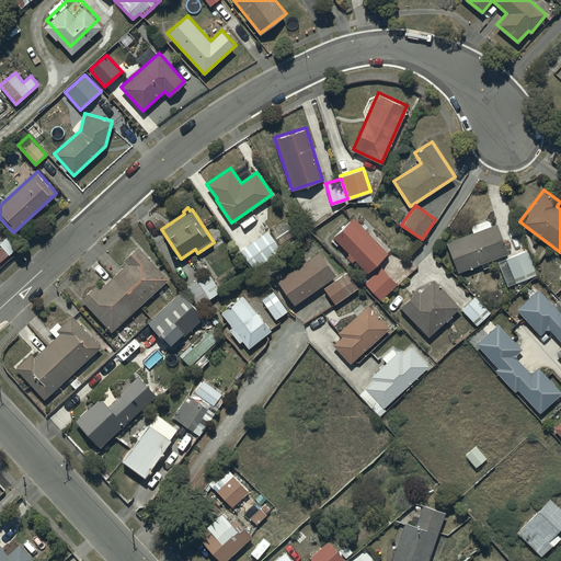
[(352,216),(333,236),(350,251),(345,255),(352,262),(355,258),(368,271),(387,250),(352,216)]
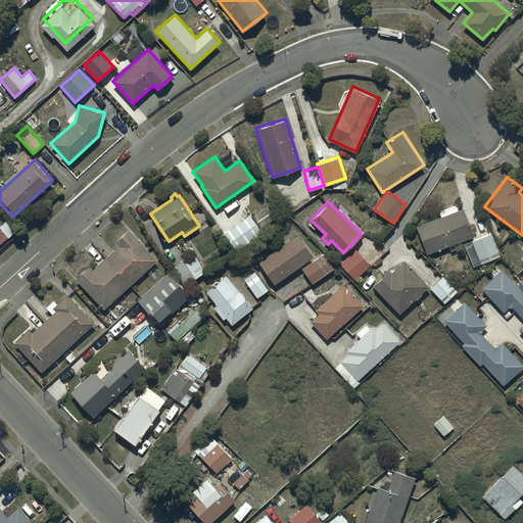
[(270,203),(253,216),(260,227),(278,215),(270,203)]
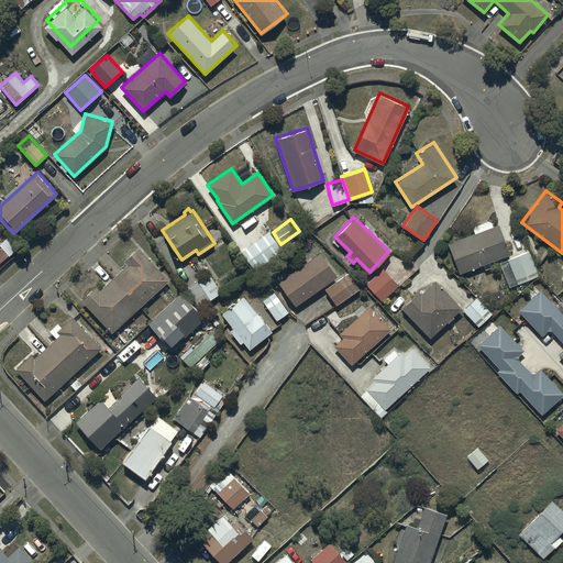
[(474,232),(448,242),(460,273),(510,253),(499,223),(493,225),(489,219),(472,225),(474,232)]
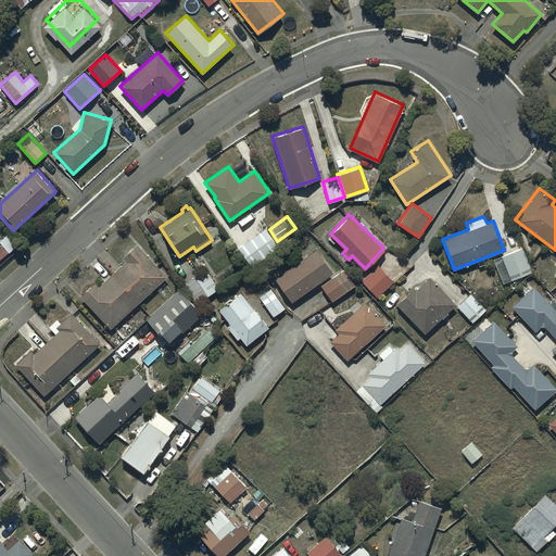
[(278,248),(266,229),(238,248),(250,266),(278,248)]
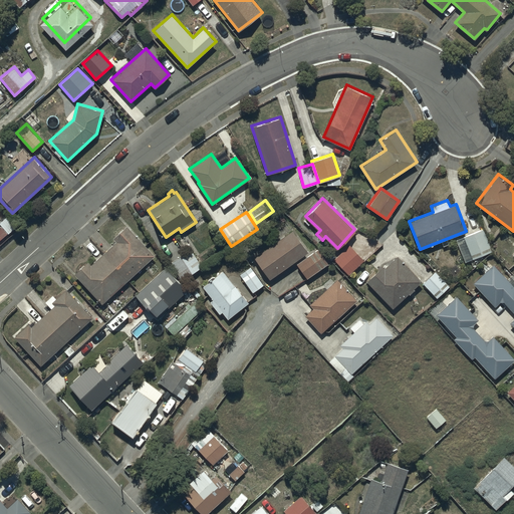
[(87,260),(74,272),(101,303),(155,255),(126,224),(112,237),(116,241),(90,264),(87,260)]
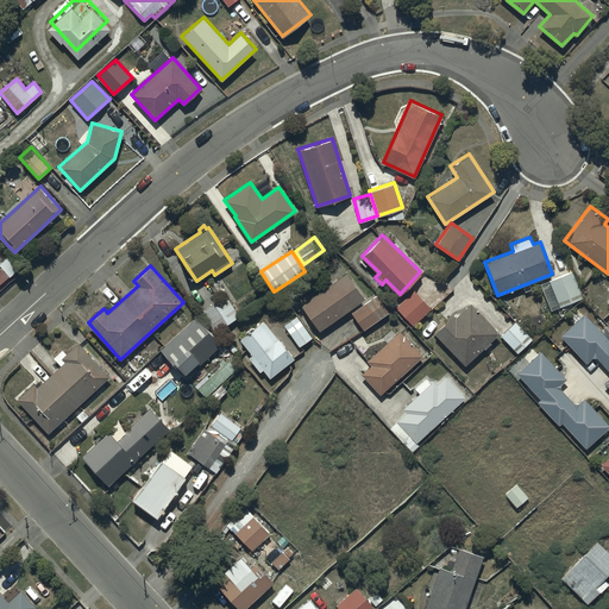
[(572,269),(548,280),(559,306),(583,296),(572,269)]
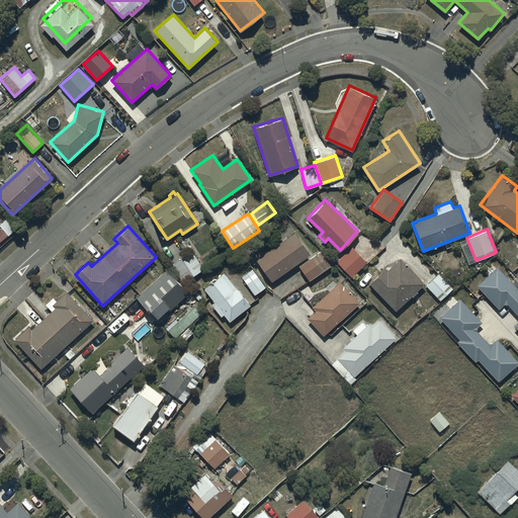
[(256,257),(271,279),(311,252),(295,230),(256,257)]
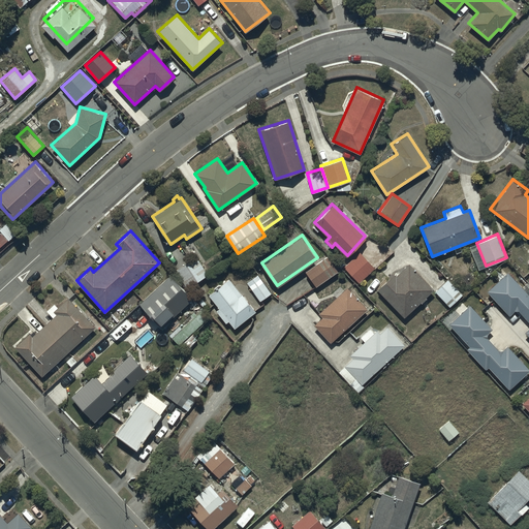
[(360,251),(344,266),(359,281),(374,267),(360,251)]
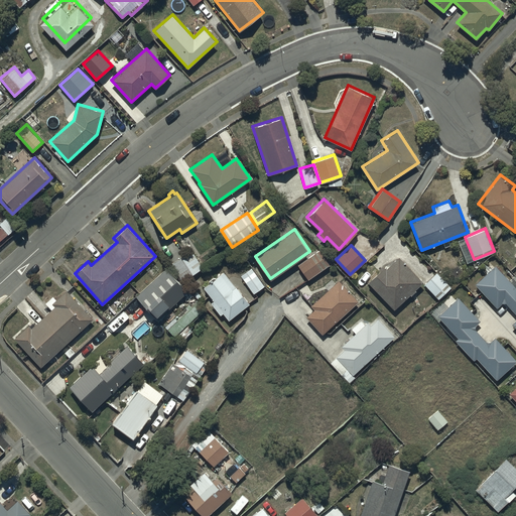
[(192,249),(170,261),(181,281),(204,268),(192,249)]
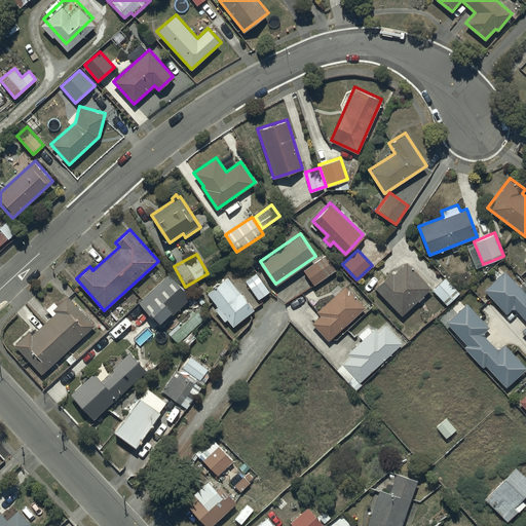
[(325,254),(303,269),(314,284),(335,268),(325,254)]
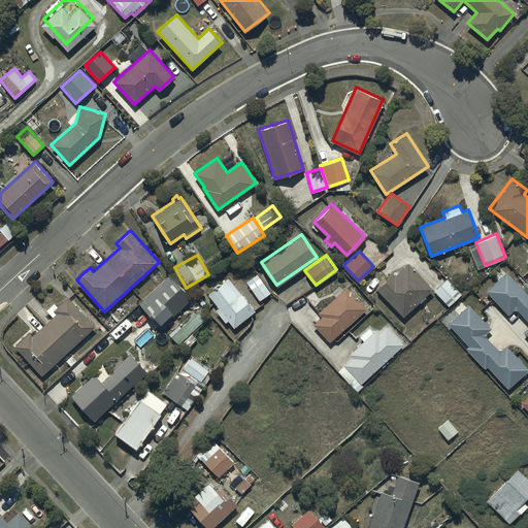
[(393,272),(376,288),(403,316),(420,300),(421,301),(426,297),(424,295),(433,287),(408,262),(395,274),(393,272)]
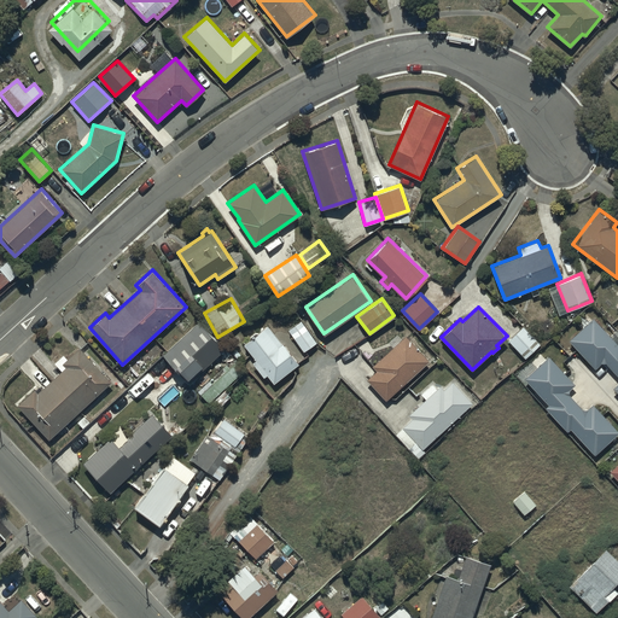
[(592,318),(567,339),(594,367),(600,361),(605,361),(617,375),(617,380),(612,388),(617,392),(617,340),(616,343),(592,318)]
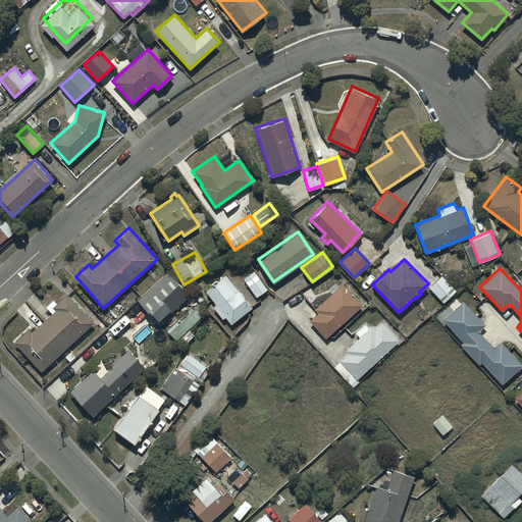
[(244,277),(256,296),(267,289),(255,269),(244,277)]
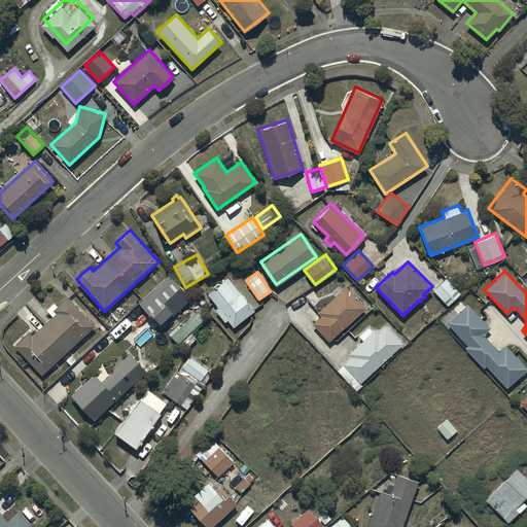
[(170,273),(139,301),(161,326),(192,297),(170,273)]
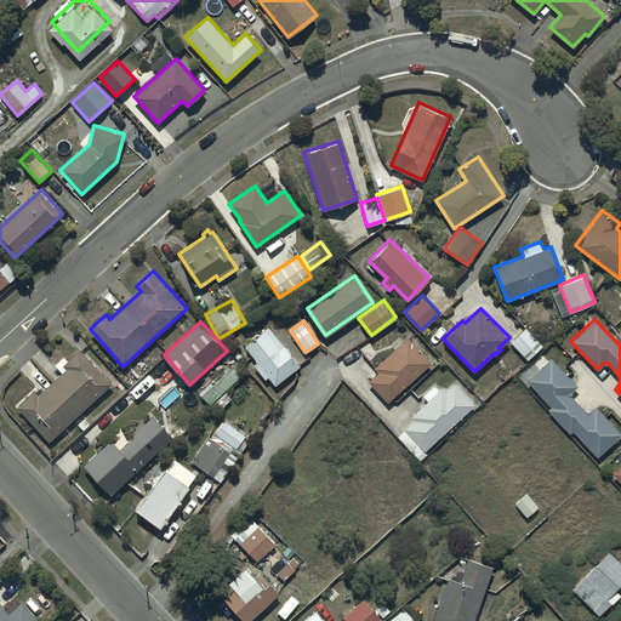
[(257,360),(254,363),(266,377),(268,375),(275,383),(301,363),(284,343),(283,343),(268,325),(244,345),(257,360)]
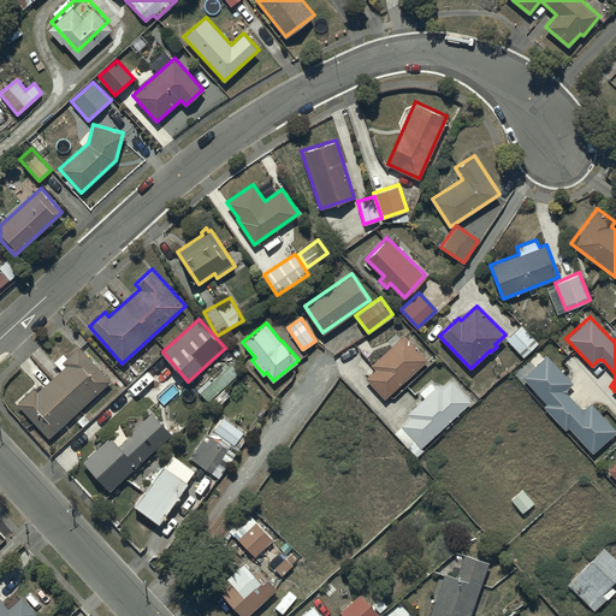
[(522,324),(507,338),(523,356),(539,343),(522,324)]
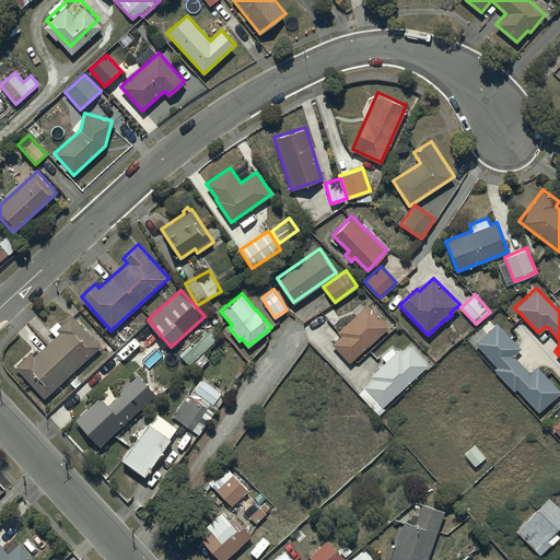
[(341,335),(333,342),(350,361),(388,326),(368,303),(337,330),(341,335)]
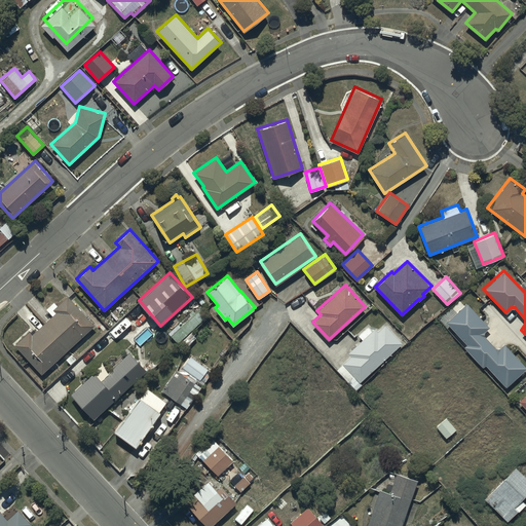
[(31,329),(30,330),(29,329),(11,343),(14,347),(16,345),(41,373),(95,324),(68,295),(58,304),(53,301),(46,308),(52,315),(34,333),(31,329)]
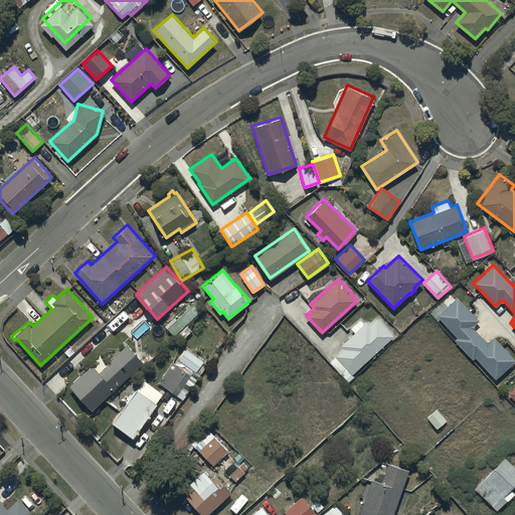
[(457,297),(437,315),(456,336),(453,339),(472,359),(474,356),(495,378),(514,359),(493,336),(489,339),(485,340),(474,328),(474,323),(478,320),(457,297)]
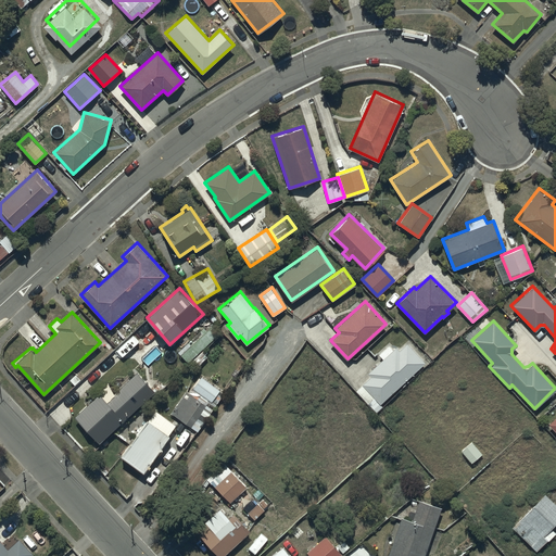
[(204,327),(178,351),(188,362),(218,333),(211,325),(205,329),(204,327)]
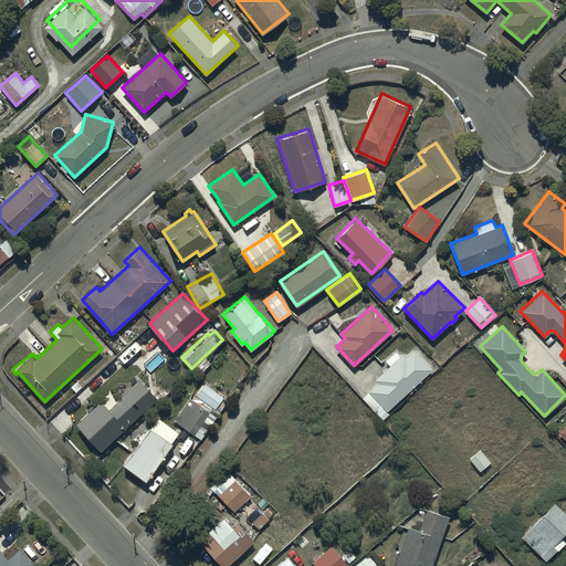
[(377,383),(368,390),(387,410),(432,368),(415,348),(407,356),(402,353),(374,378),(377,383)]
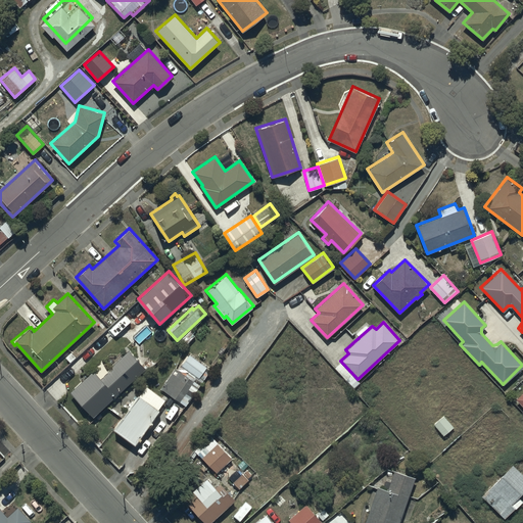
[(94,369),(69,390),(93,416),(146,368),(129,349),(107,369),(108,370),(101,377),(94,369)]
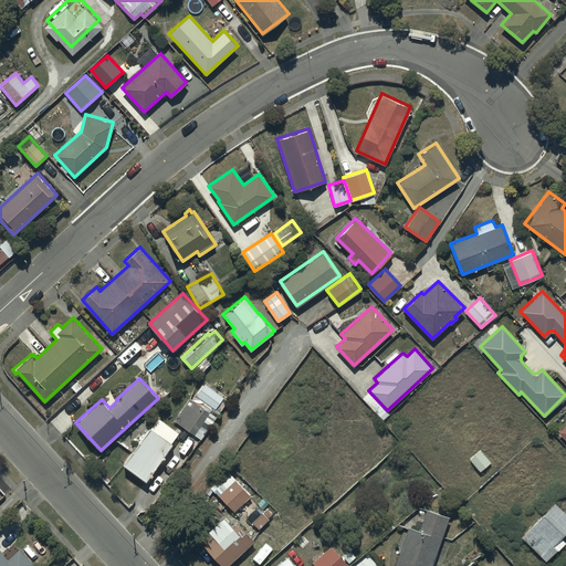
[(186,429),(186,430),(192,433),(195,435),(199,427),(201,428),(207,420),(206,419),(210,412),(216,416),(228,398),(203,383),(194,399),(189,397),(176,417),(182,420),(179,426),(186,429)]
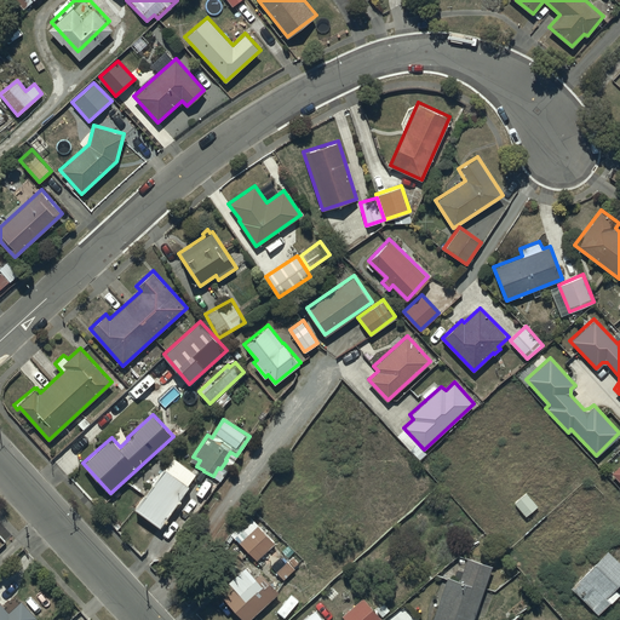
[(164,466),(133,506),(160,526),(190,486),(188,483),(196,472),(173,455),(165,468),(164,466)]
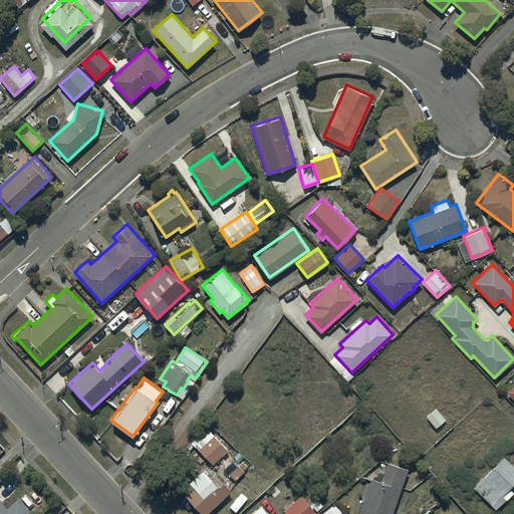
[(214,433),(197,449),(213,464),(229,448),(214,433)]
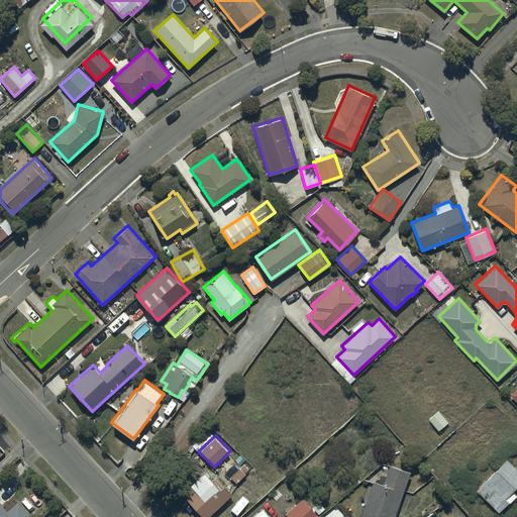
[(516,468),(505,456),(476,490),(484,497),(482,499),(487,503),(488,502),(498,511),(508,501),(509,502),(516,495),(511,490),(516,484),(516,468)]
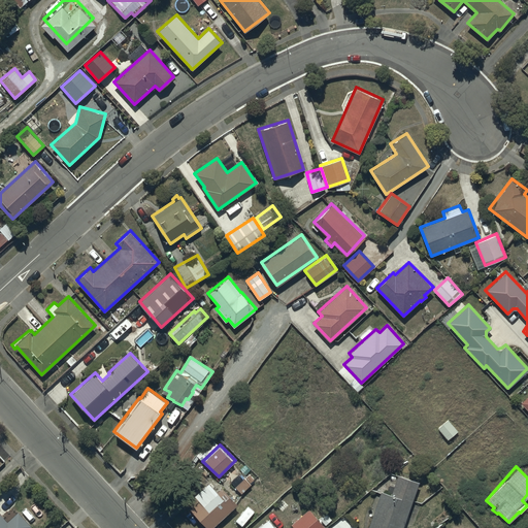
[(249,473),(234,487),(241,493),(251,485),(250,483),(254,479),(249,473)]
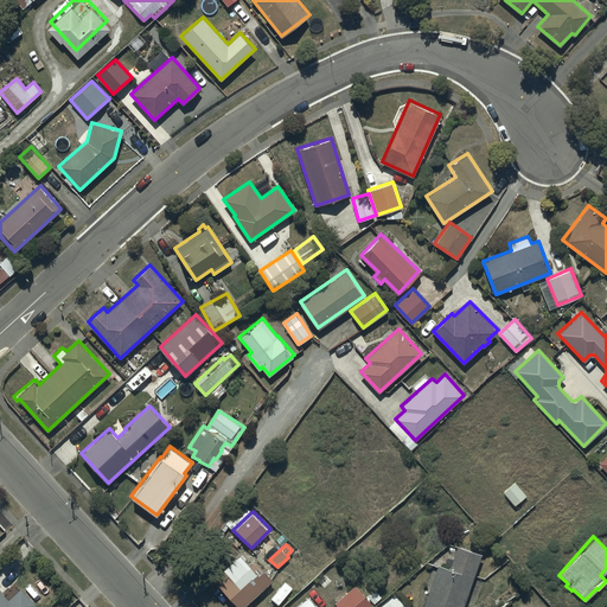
[(438,563),(422,606),(462,606),(481,553),(458,544),(449,567),(438,563)]
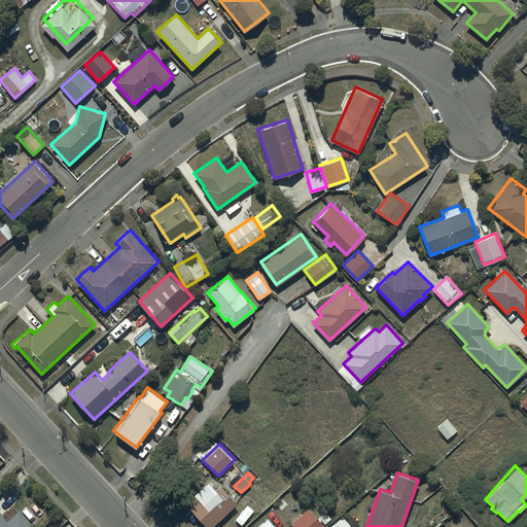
[(199,499),(190,506),(208,526),(209,526),(237,502),(221,485),(217,489),(209,480),(194,494),(199,499)]
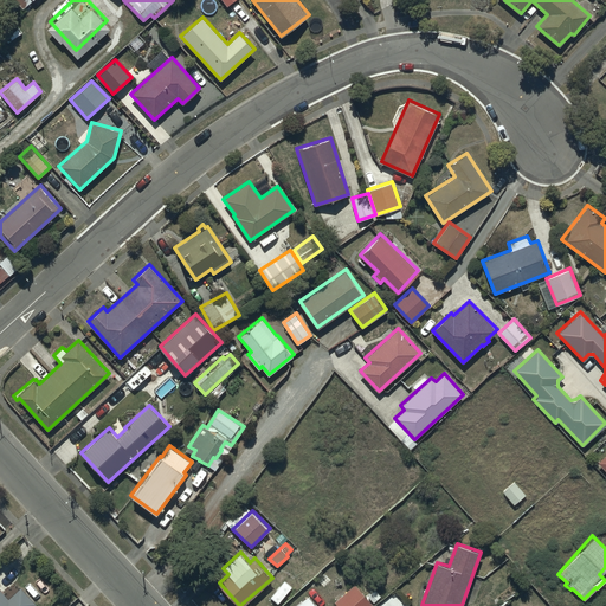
[(354,584),(334,600),(339,605),(371,605),(373,605),(354,584)]
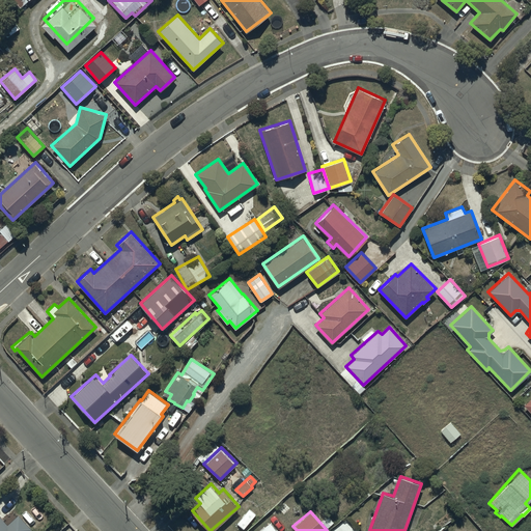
[(0,514),(0,530),(27,530),(31,528),(18,512),(7,523),(0,514)]
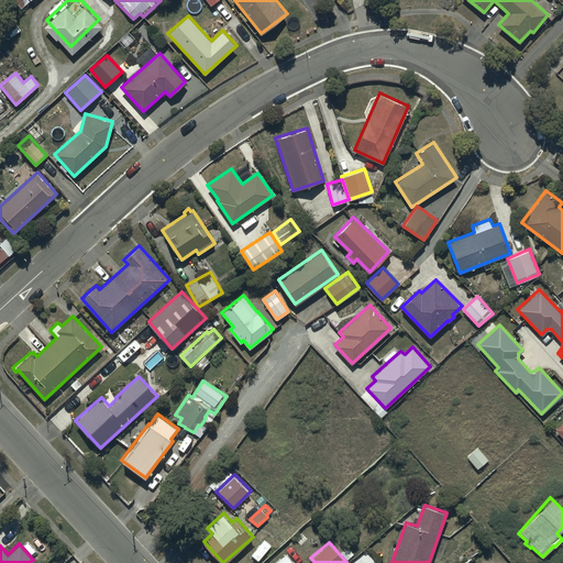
[(294,562),(287,553),(273,562),(294,562)]
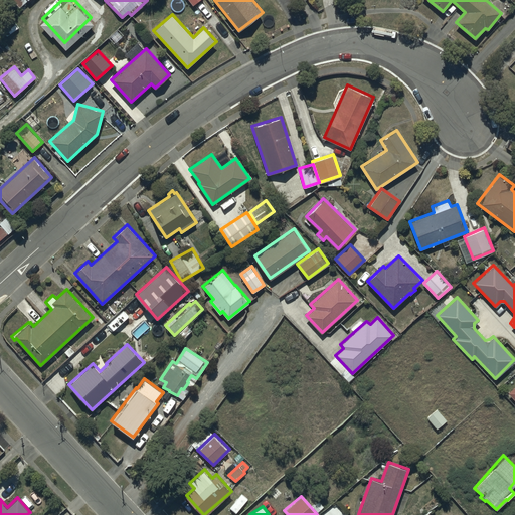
All buildings are outlined.
